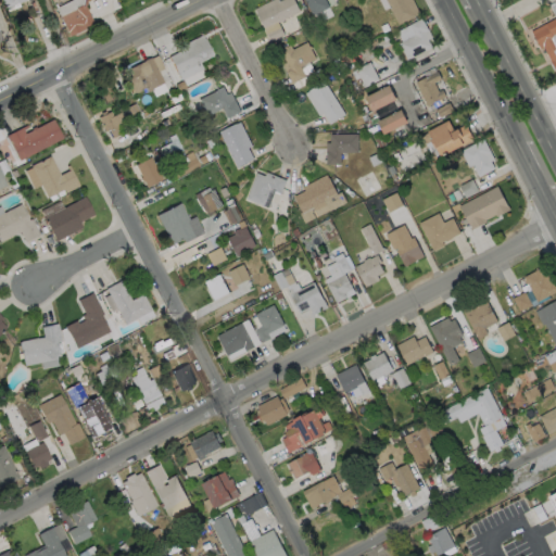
[(2,0),(7,10),(26,1),(25,0),(2,0)]
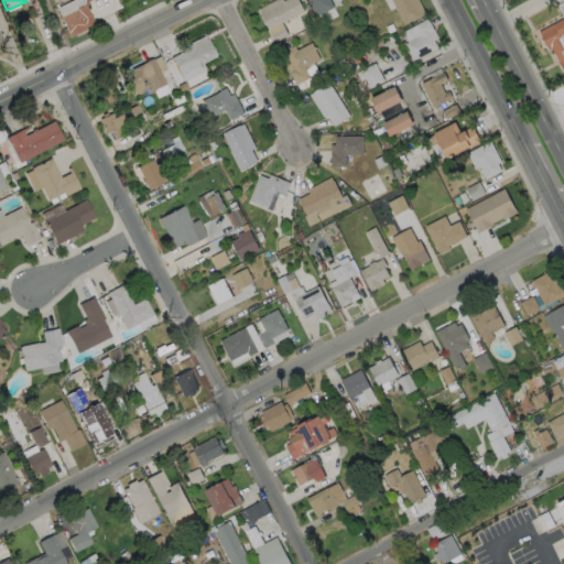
[(84,29),(68,36),(56,12),(57,12),(55,8),(71,0),(89,0),(85,2),(84,6),(93,23),(84,28),(84,29)]
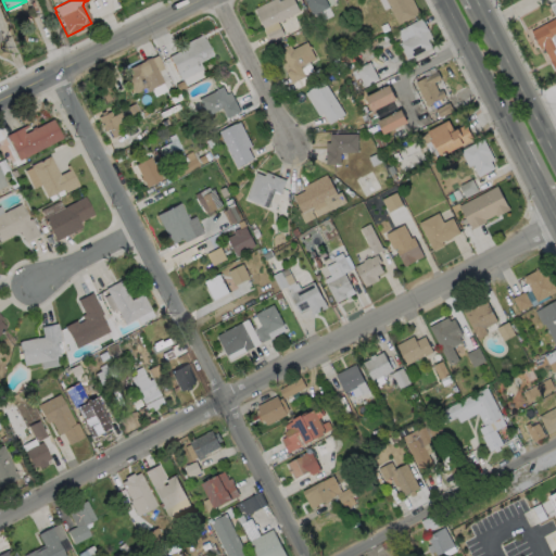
[(293,0),(300,11),(283,20),(281,22),(281,21),(277,22),(283,34),(270,40),(254,9),(269,0),(293,0)]
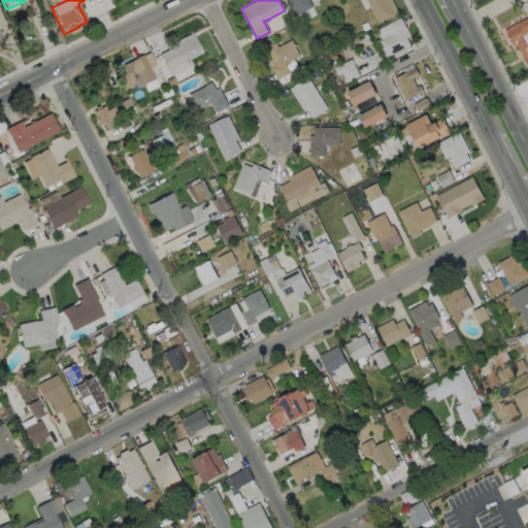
[(308,0),(312,6),(296,14),(289,0),(308,0)]
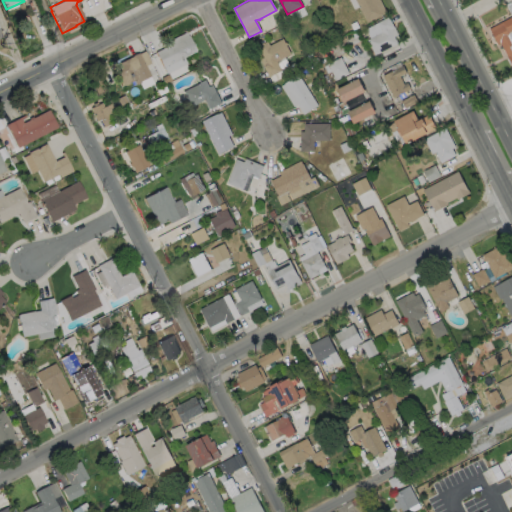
[(379,0),(385,11),(381,13),(381,14),(366,22),(354,0),(379,0)]
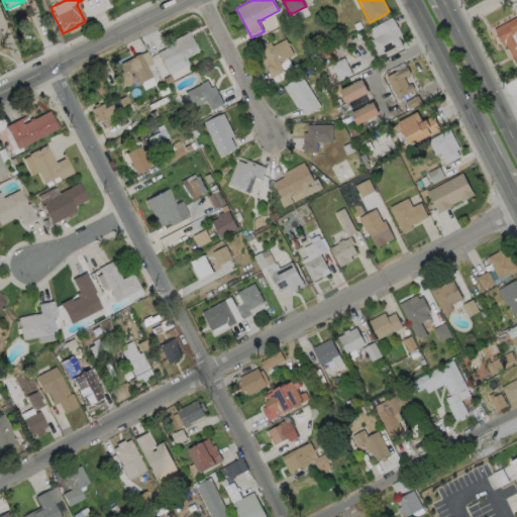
[(516,70),(504,43),(501,45),(492,28),(515,16),(509,4),(510,3),(508,0),(516,0),(516,70)]
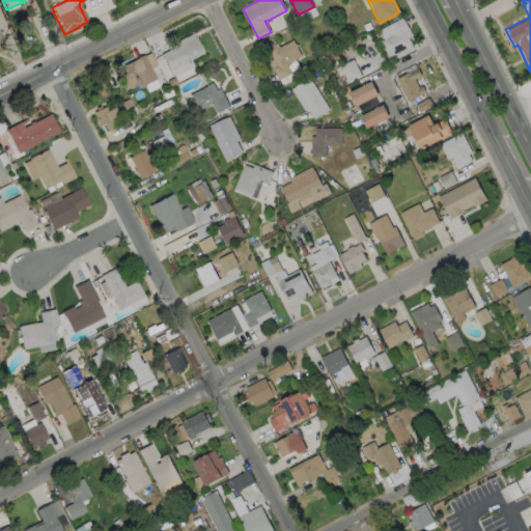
[(412,45),(388,57),(381,42),(395,33),(390,24),(402,17),(412,35),(409,37),(412,45)]
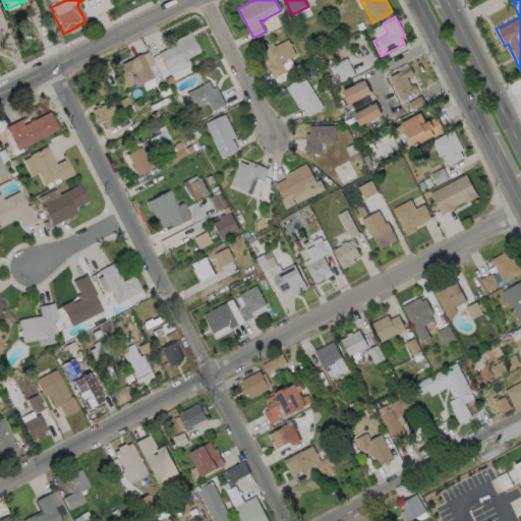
[(188,33),(189,36),(190,36),(198,51),(186,58),(189,64),(168,74),(157,53),(174,44),(173,40),(188,33)]
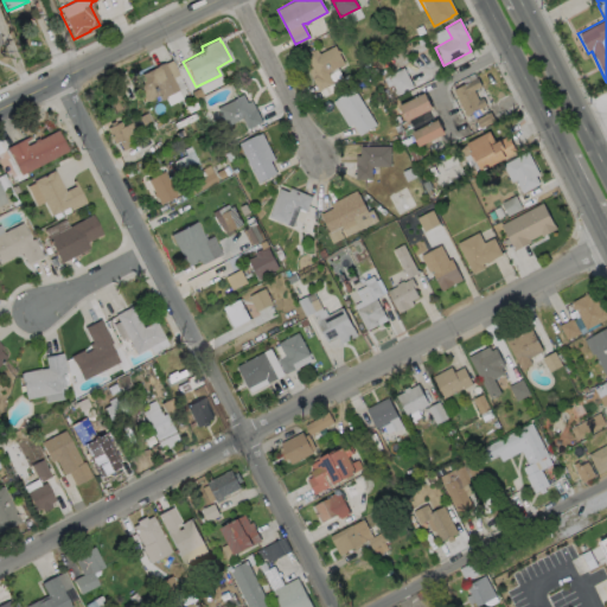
[(334,45),(337,51),(338,50),(339,52),(338,53),(343,64),(326,72),(332,84),(318,91),(307,70),(311,68),(305,53),(315,49),(318,53),(334,45)]
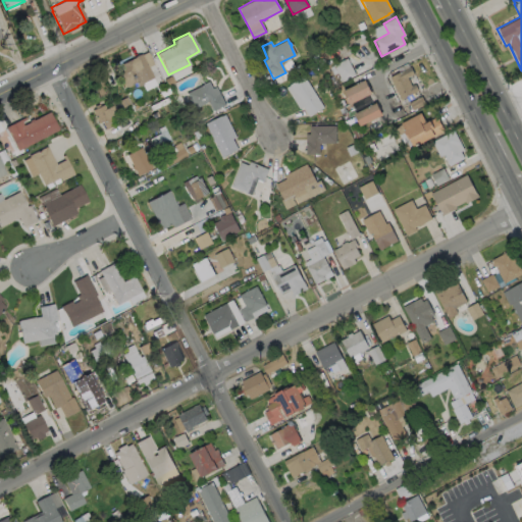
[(152,76),(142,83),(142,84),(138,86),(136,82),(124,88),(115,69),(121,66),(120,64),(141,53),(152,76)]
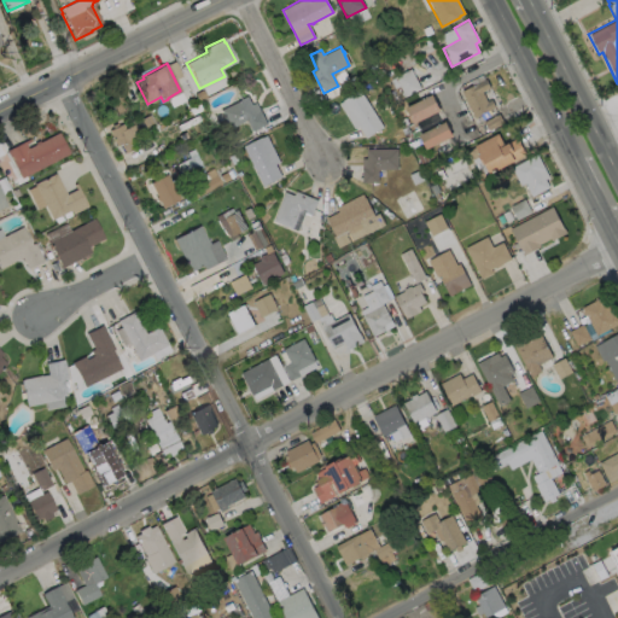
[(395,88),(400,86),(403,95),(420,89),(413,69),(390,77),(395,88)]
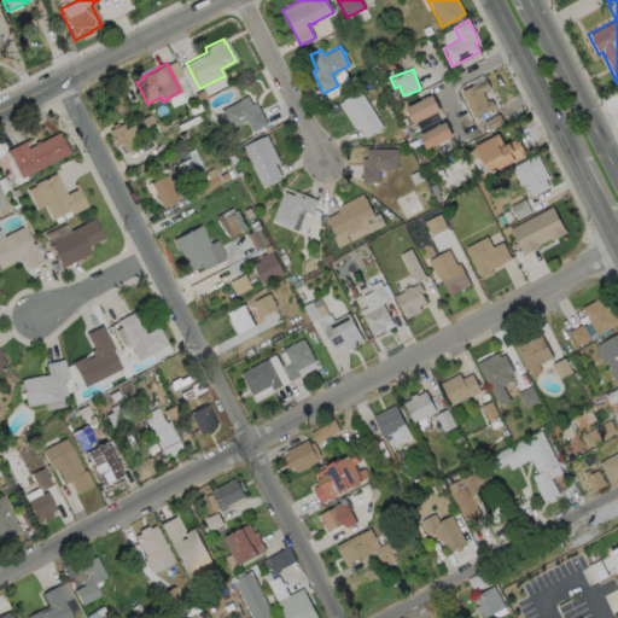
[(482,92),(487,101),(491,99),(495,106),(474,117),(461,92),(485,80),(490,88),(482,92)]
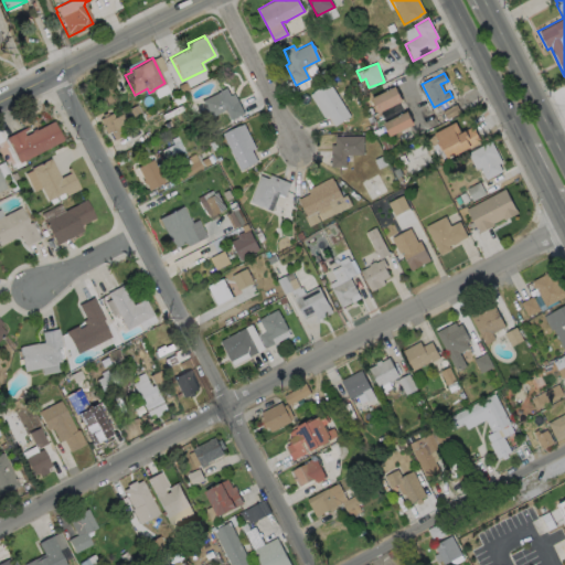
[(350,116),(333,126),(327,116),(323,118),(309,94),(328,82),(350,116)]
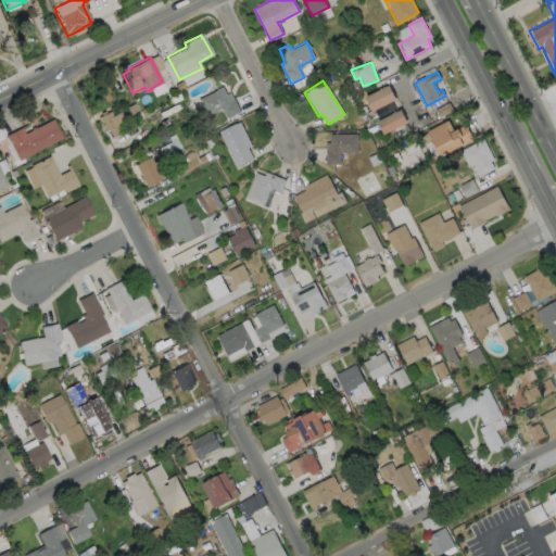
[(395,99),(371,111),(365,97),(389,85),(395,99)]
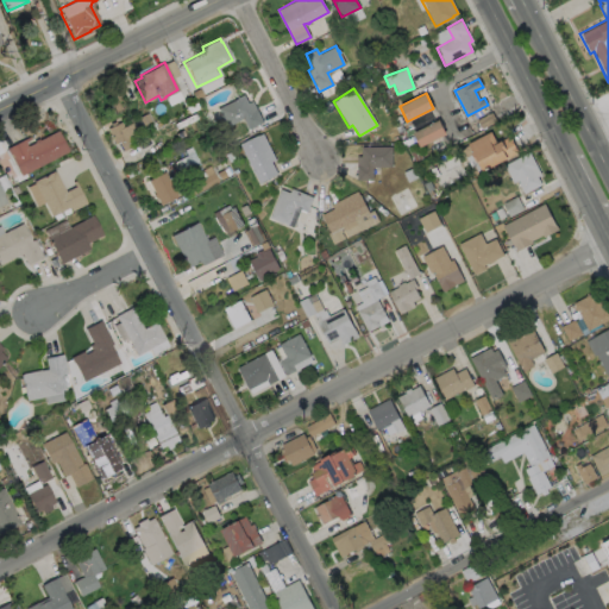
[(243,94),(246,102),(251,101),(262,123),(248,130),(242,118),(224,126),(215,108),(243,94)]
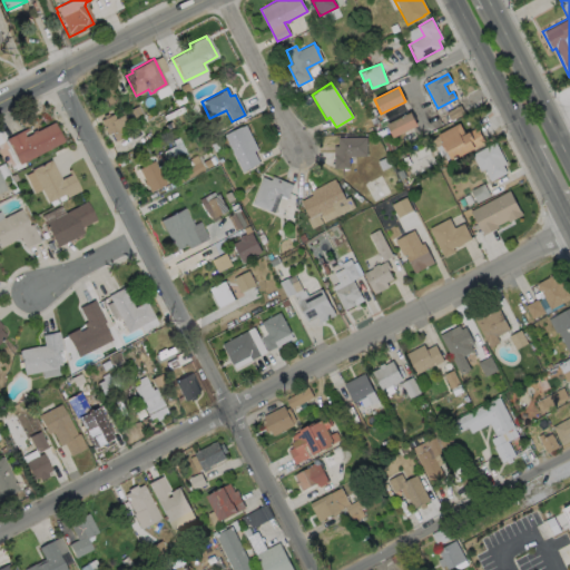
[(418,126),(393,138),(386,125),(410,112),(418,126)]
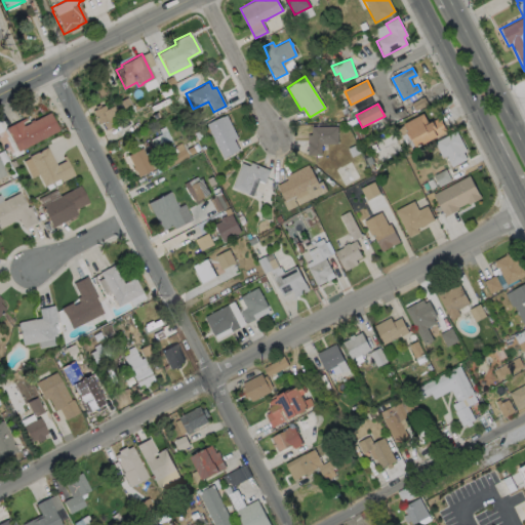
[(98,105),(99,107),(103,105),(105,109),(112,106),(116,114),(109,118),(113,125),(106,129),(102,121),(98,123),(91,110),(95,109),(93,107),(98,105)]
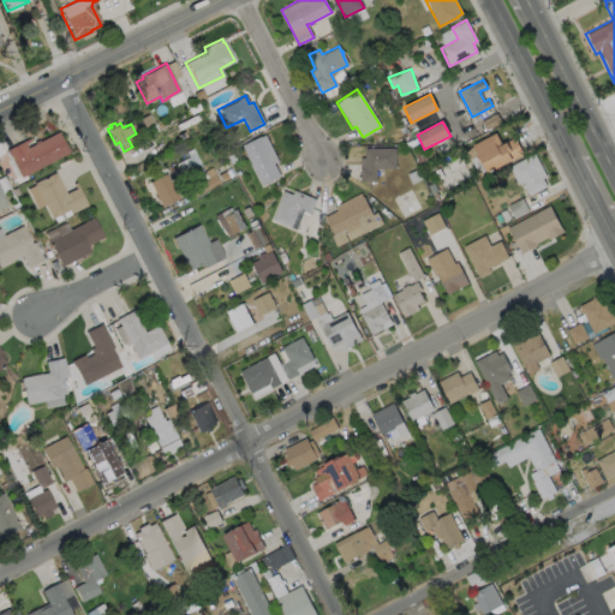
[(57,131),(67,153),(19,177),(10,157),(10,159),(5,149),(28,137),(29,139),(24,143),(27,147),(34,143),(33,142),(37,139),(37,141),(57,131)]
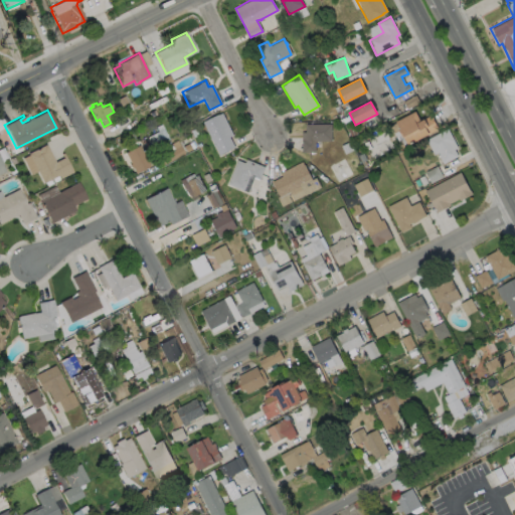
[(414,112),(419,121),(432,116),(439,129),(407,145),(403,137),(402,137),(397,129),(398,129),(395,122),(414,112)]
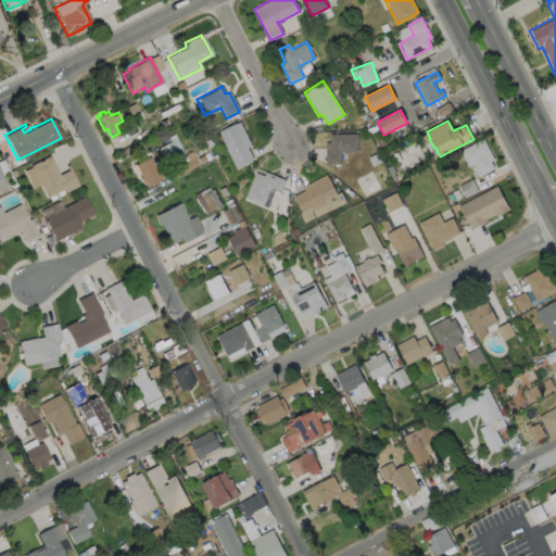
[(239,122),(251,146),(247,148),(252,159),(236,167),(227,151),(226,151),(225,149),(226,148),(217,131),(235,123),(235,124),(239,122)]
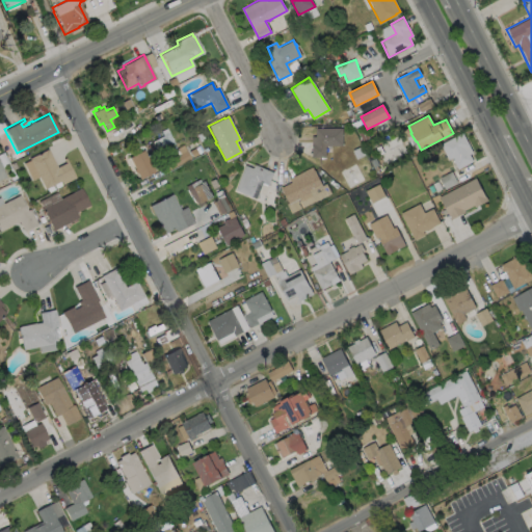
[(341,128),(342,145),(324,145),(324,157),(311,157),(311,136),(315,136),(315,128),(341,128)]
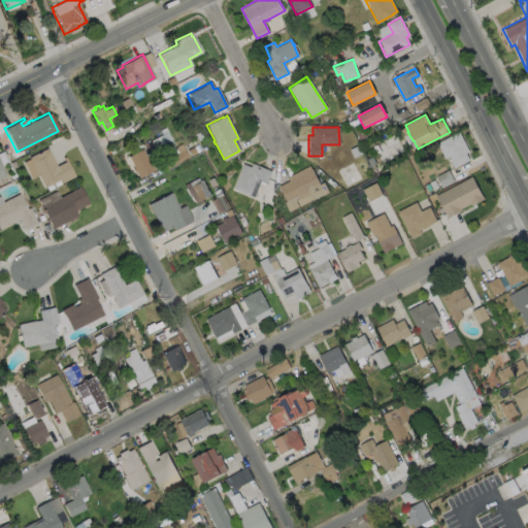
[(466,153),(469,160),(454,168),(449,157),(444,159),(436,143),(459,132),(469,152),(466,153)]
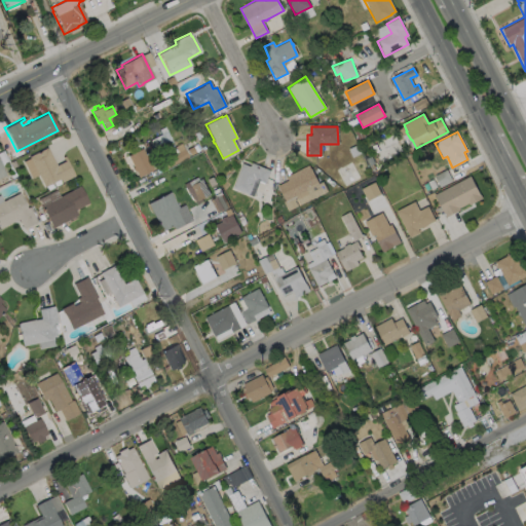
[(46,147),(55,165),(64,160),(62,156),(64,155),(73,175),(61,182),(59,179),(43,186),(28,156),(46,147)]
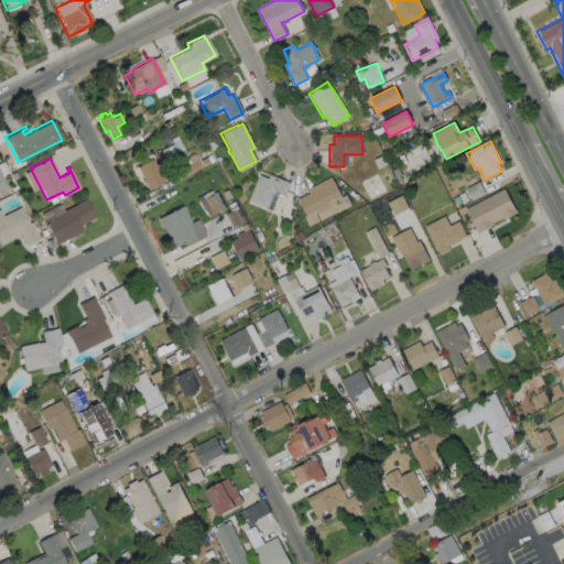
[(163,182),(148,190),(144,183),(143,184),(141,180),(142,180),(136,166),(151,159),(163,182)]
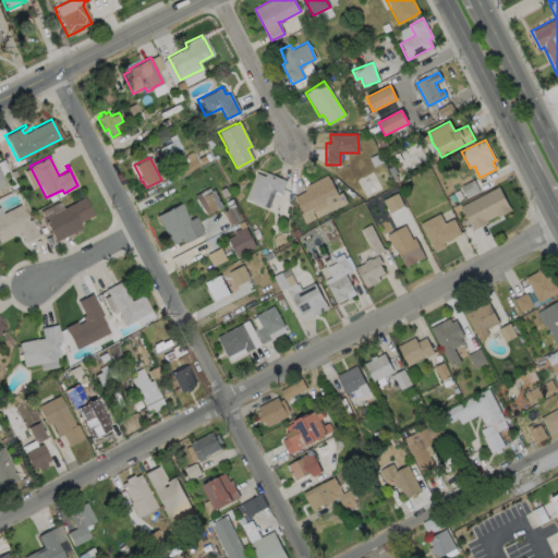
[(266,172),(286,181),(280,194),(269,190),(263,206),(245,198),(256,173),(264,177),(266,172)]
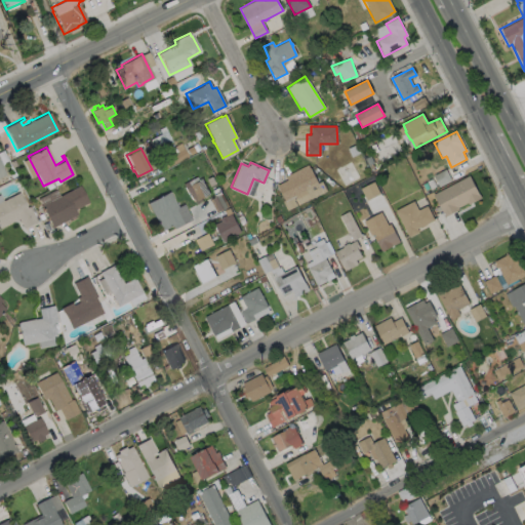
[(307,164),(309,168),(310,168),(317,183),(321,180),(326,191),(310,199),(305,190),(294,195),(298,204),(286,210),(282,201),(283,200),(276,185),(286,179),(284,175),(307,164)]
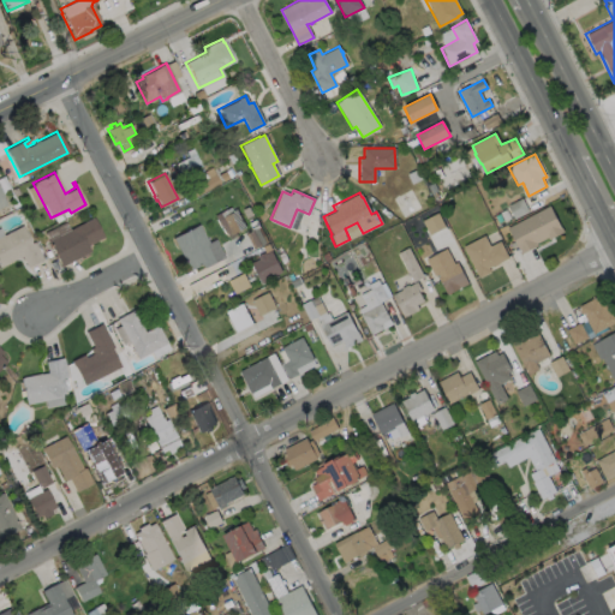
[(549,206),(561,228),(561,227),(563,232),(549,239),(548,238),(537,243),(538,245),(520,255),(519,251),(519,250),(508,228),(549,206)]
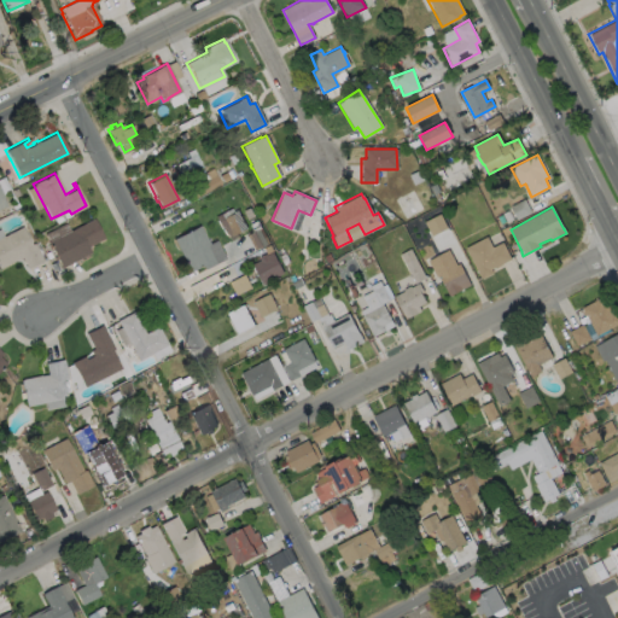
[(231,240),(246,229),(232,209),(216,220),(231,240)]
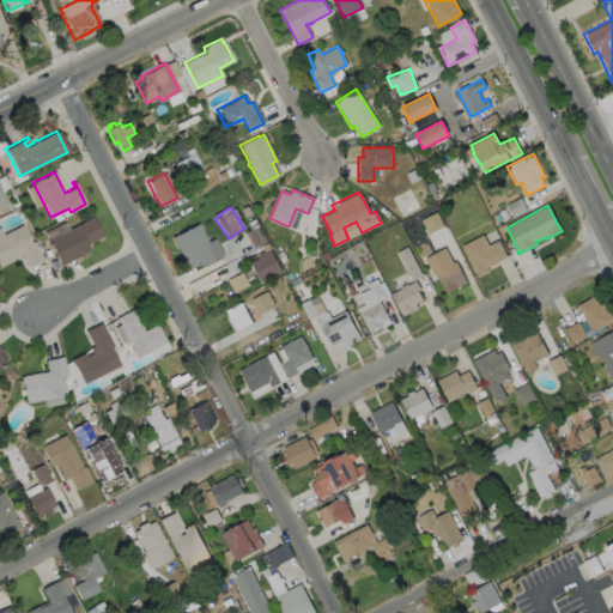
[(444,226),(436,211),(420,219),(428,234),(444,226)]
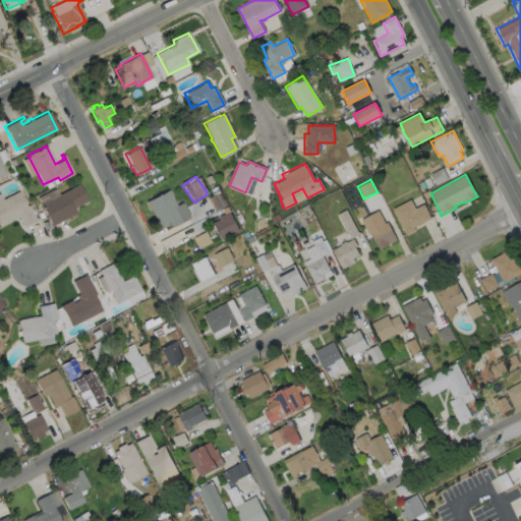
[(75,213),(51,225),(40,204),(77,184),(87,200),(72,208),(75,213)]
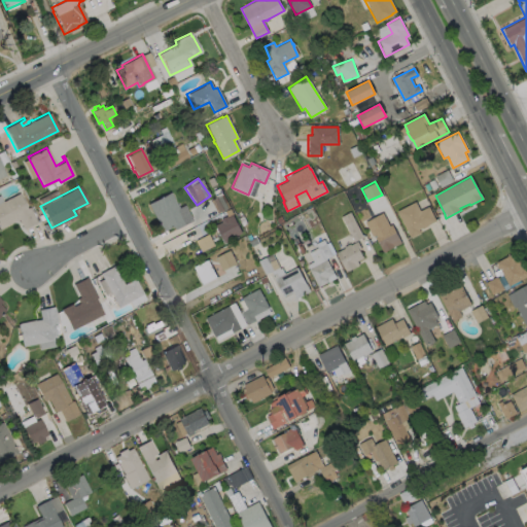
[(177,209),(179,213),(183,211),(187,220),(183,222),(184,223),(173,230),(172,226),(162,232),(147,204),(170,191),(178,209),(177,209)]
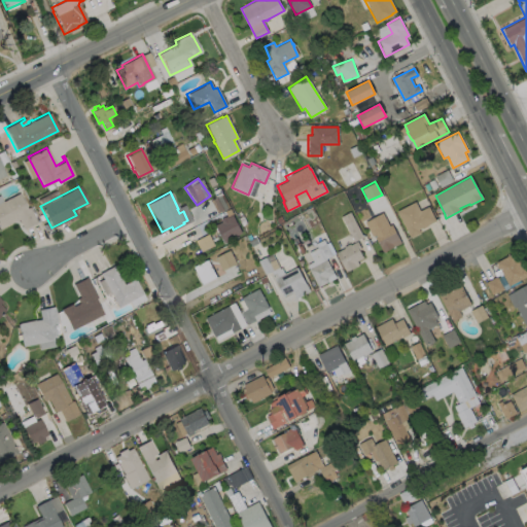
[(0,202),(19,192),(26,208),(31,205),(38,219),(35,220),(36,221),(22,229),(18,219),(0,227),(0,202)]
